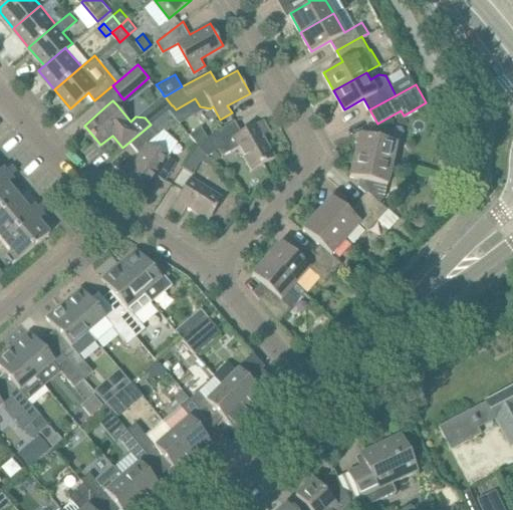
[(169,109),(162,115),(151,124),(158,134),(177,117),(169,109)]
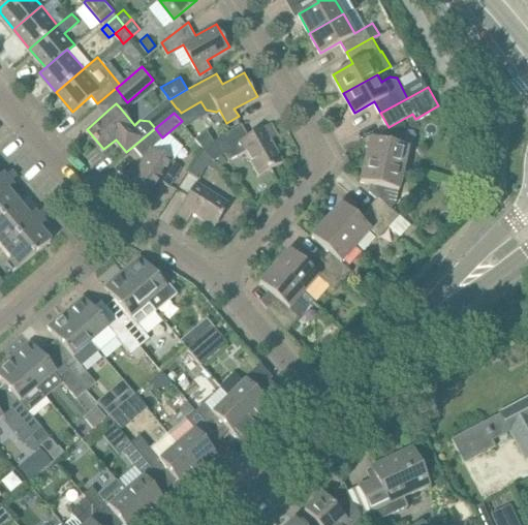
[(246,149),(249,155),(259,173),(283,160),(270,137),(278,133),(271,121),(253,131),(249,133),(240,139),(246,149)]
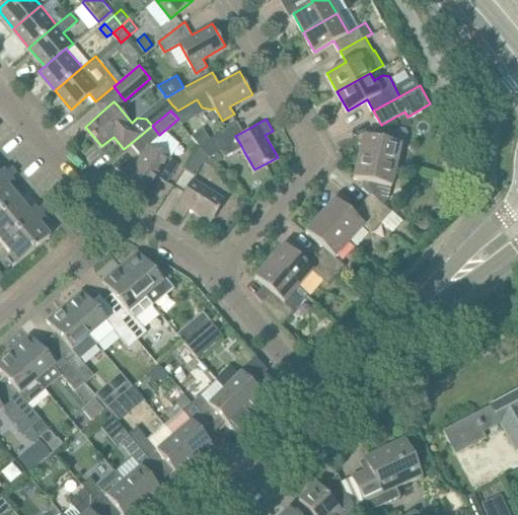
[(210,156),(220,150),(228,145),(220,131),(199,145),(210,156)]
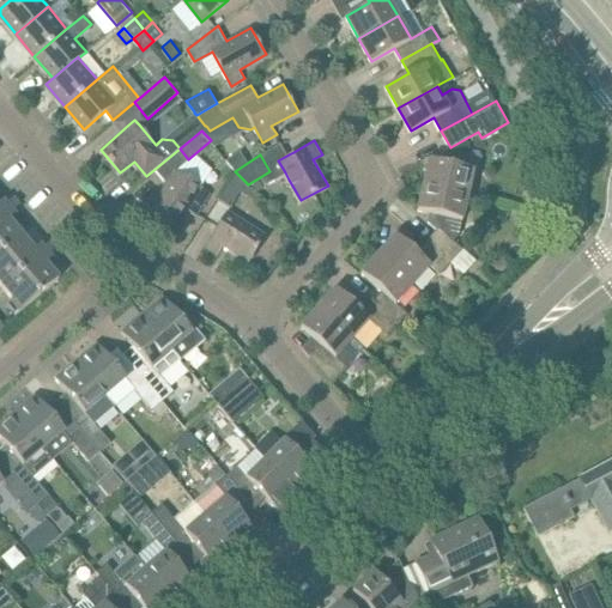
[(429,158),(424,183),(468,193),(474,168),(429,158)]
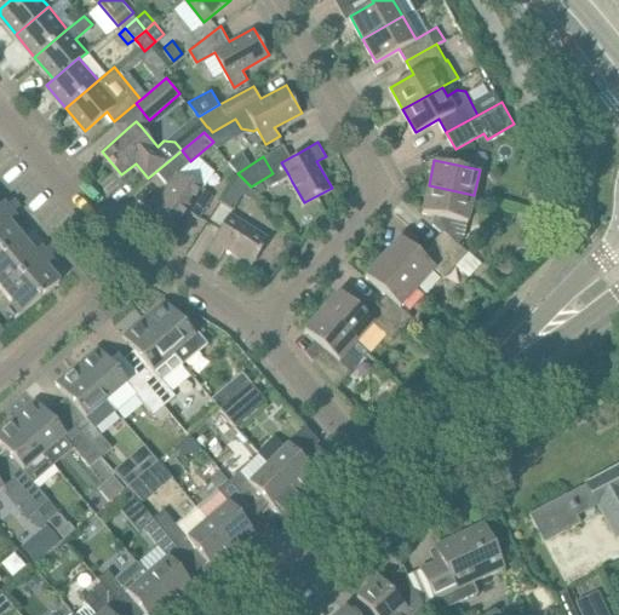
[(179,171),(166,189),(154,210),(181,226),(196,201),(205,206),(213,193),(179,171)]
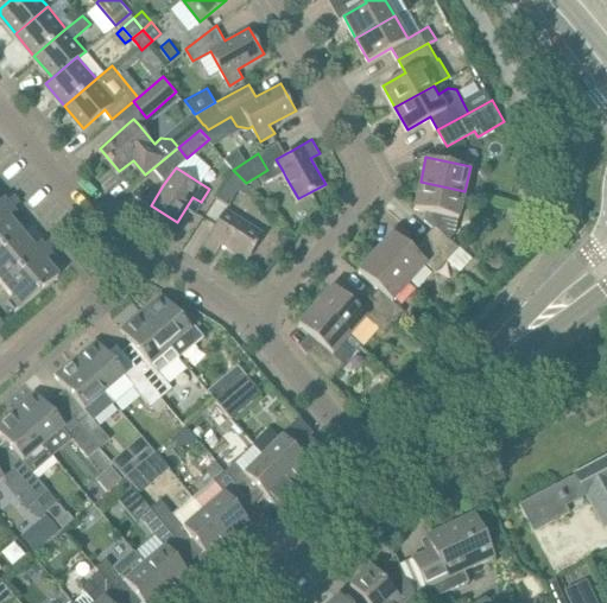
[(233,170),(216,196),(229,204),(240,188),(252,195),(254,191),(246,183),(233,170)]
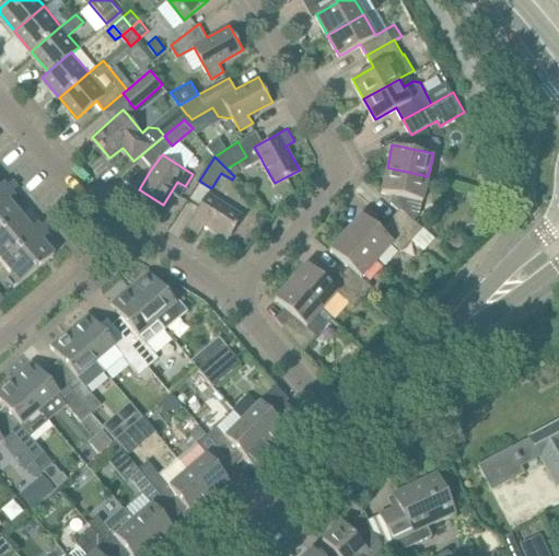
[(422,199),(428,176),(387,168),(382,190),(398,194),(396,203),(400,206),(389,218),(412,239),(423,227),(415,219),(419,213),(422,199)]
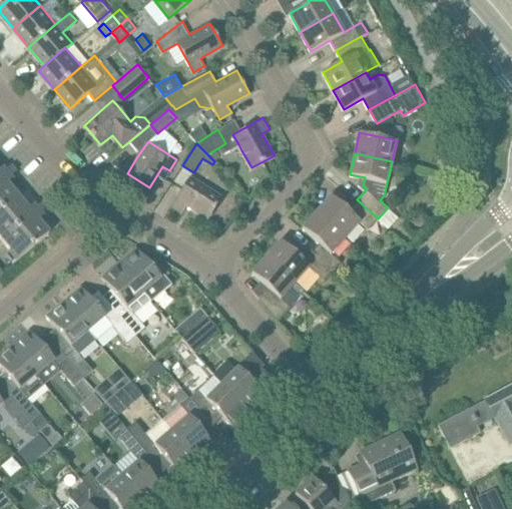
[(190,175),(182,187),(171,204),(183,211),(187,204),(208,217),(222,195),(190,175)]
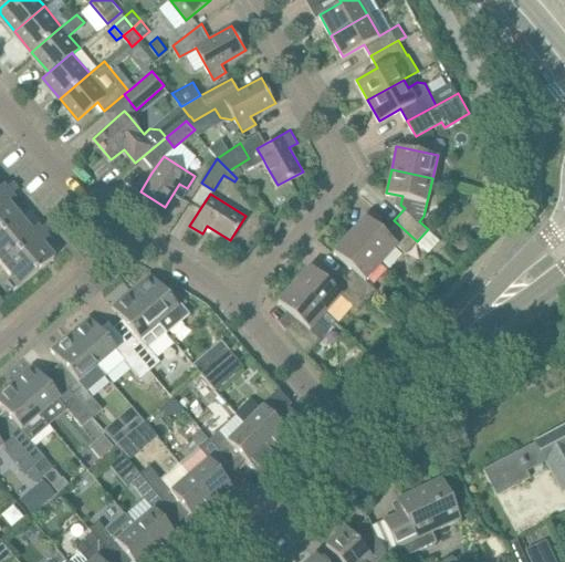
[(0,199),(0,231),(20,215),(9,201),(4,205),(0,199)]
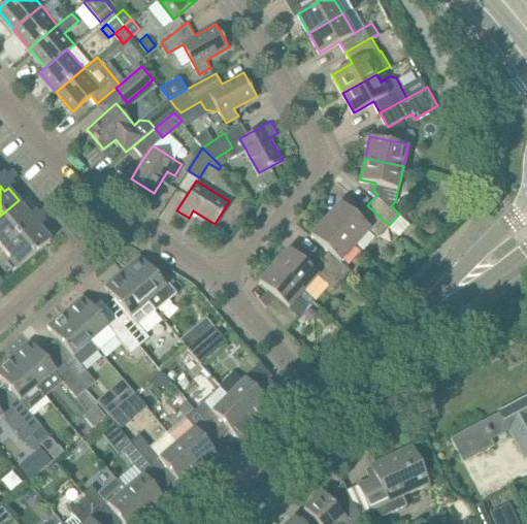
[(30,213),(19,200),(0,216),(0,242),(3,247),(30,222),(26,217),(30,213)]
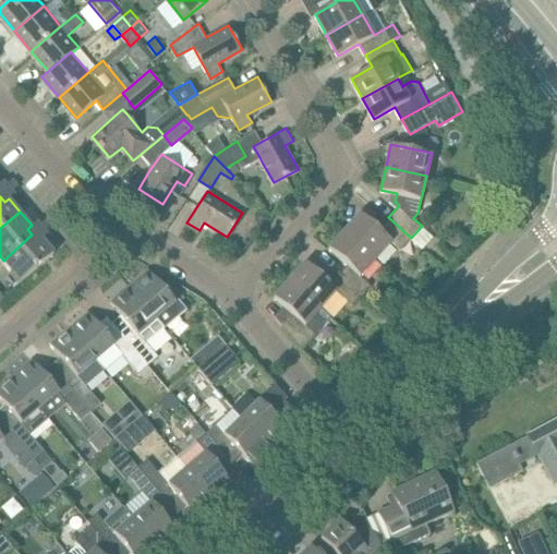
[(411,238),(388,217),(378,228),(361,213),(344,230),(376,257),(391,240),(401,249),(407,243),(411,238)]
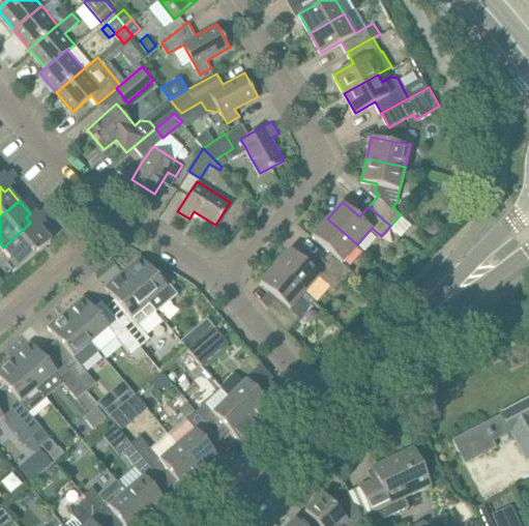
[(342,261),(357,244),(327,218),(313,235),(330,251),(322,260),(344,279),(351,269),(342,261)]
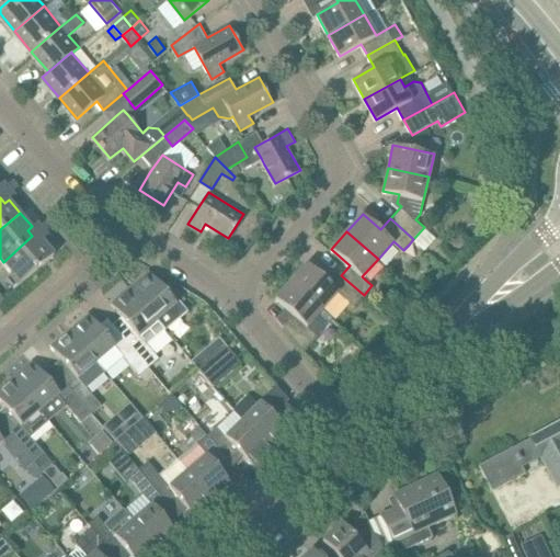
[(14,286),(14,287),(55,253),(43,239),(38,243),(32,236),(3,262),(20,281),(14,286)]
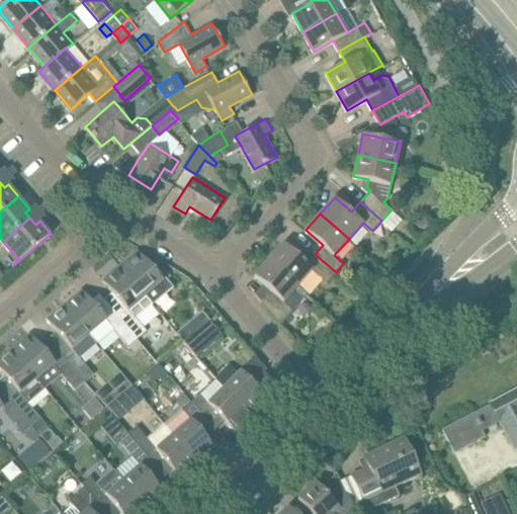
[(336,272),(315,254),(307,263),(283,242),(269,259),(298,284),(313,268),(328,281),(336,272)]
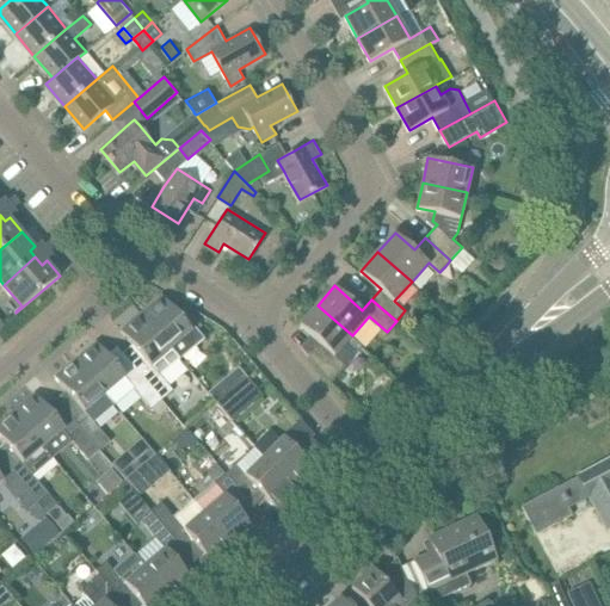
[(162,295),(142,311),(180,357),(205,336),(198,328),(193,322),(189,326),(182,316),(162,295)]
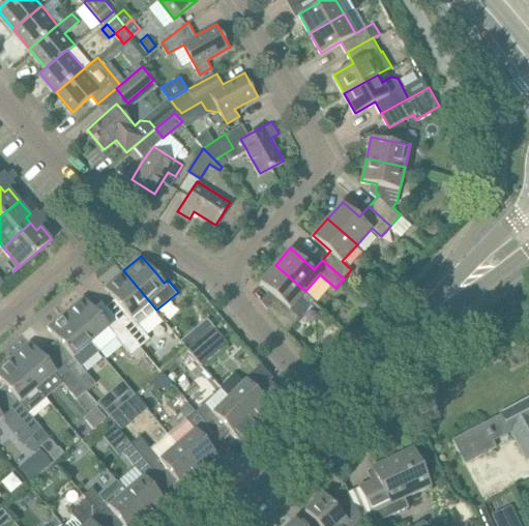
[(305,291),(275,265),(261,282),(277,297),(268,309),(287,330),(300,317),(290,308),(305,291)]
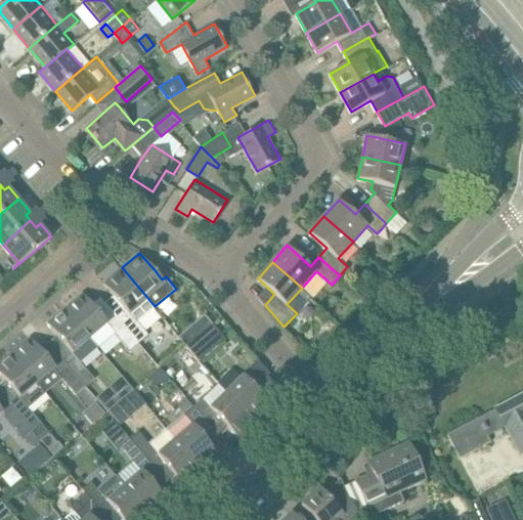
[(126,307),(118,314),(139,341),(148,333),(138,320),(155,306),(122,267),(104,283),(126,307)]
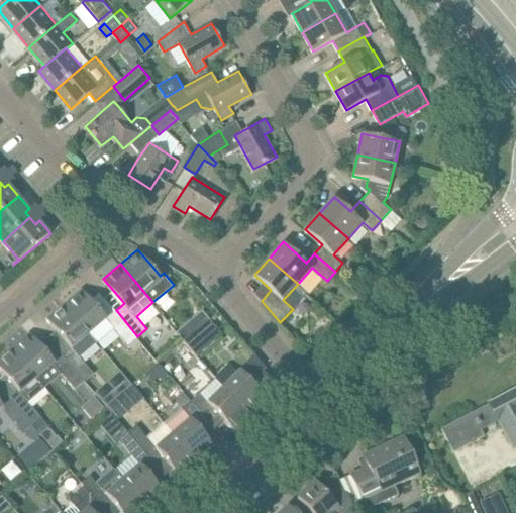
[(157,265),(153,268),(160,276),(164,273),(168,278),(171,275),(163,265),(157,265)]
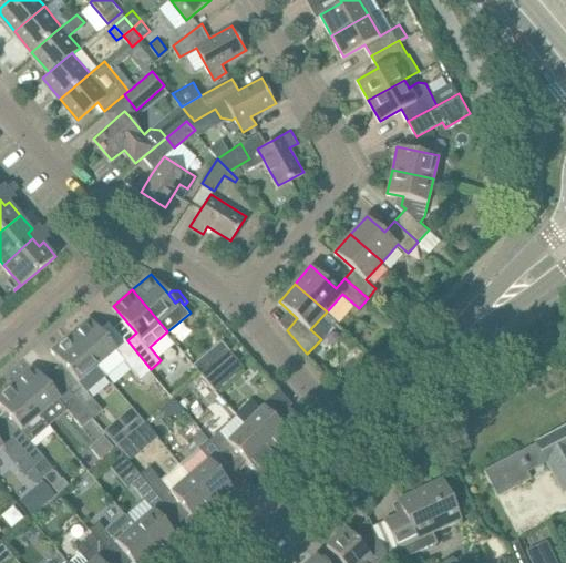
[(90,316),(71,333),(106,375),(125,359),(141,378),(151,369),(127,340),(114,326),(105,334),(90,316)]
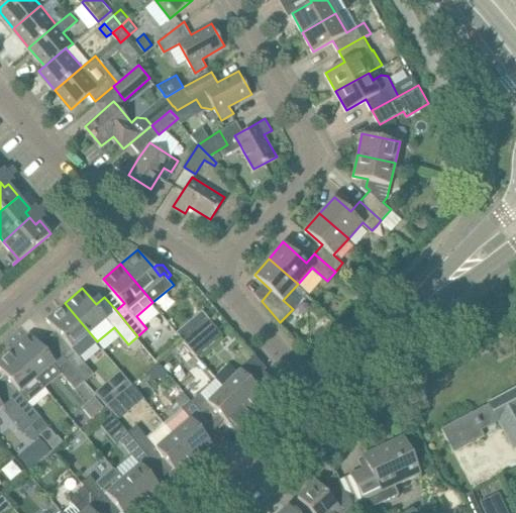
[(97,341),(65,303),(47,318),(74,349),(65,356),(85,380),(94,372),(80,355),(97,341)]
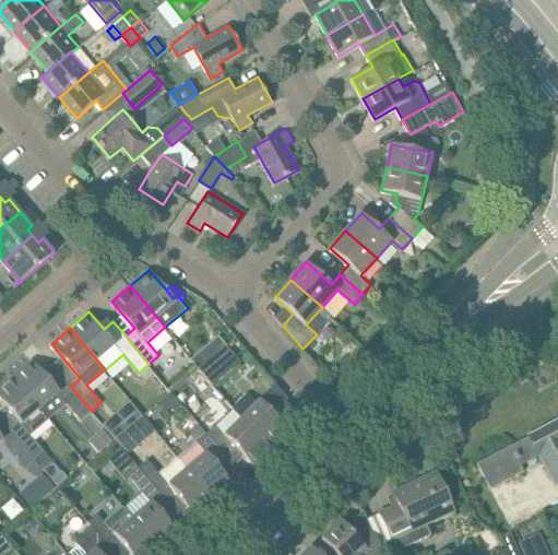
[(199,367),(227,344),(220,334),(191,357),(199,367)]
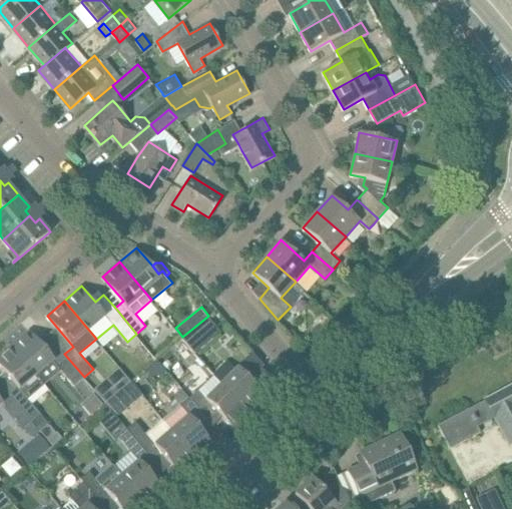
[(195,353),(221,331),(208,316),(182,337),(189,345),(195,353)]
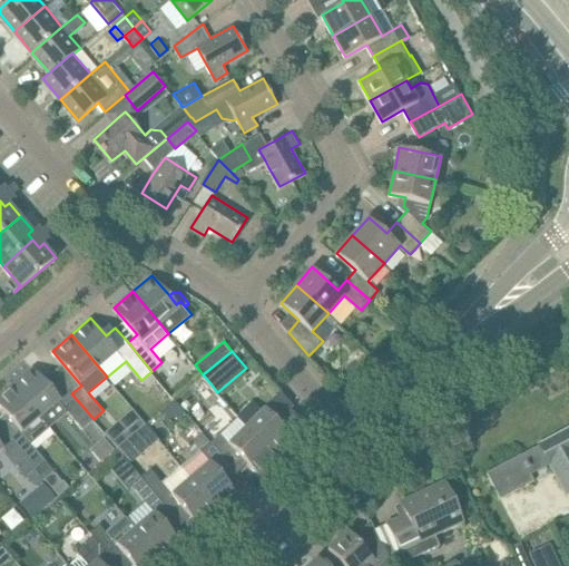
[(537,362),(531,352),(521,358),(528,368),(537,362)]
